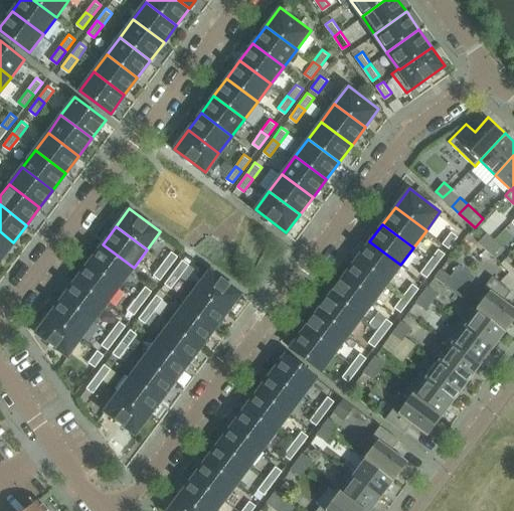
[(486,247),(497,235),(489,229),(479,240),(486,247)]
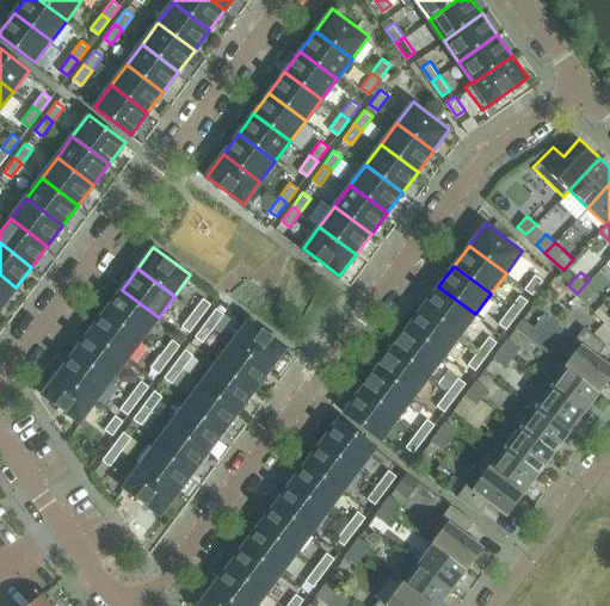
[(533,294),(543,280),(543,279),(536,273),(525,288),(533,294)]
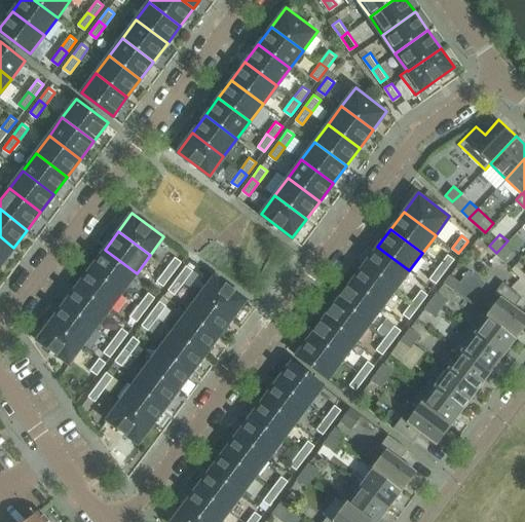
[(0,265),(13,248),(0,236),(0,265)]
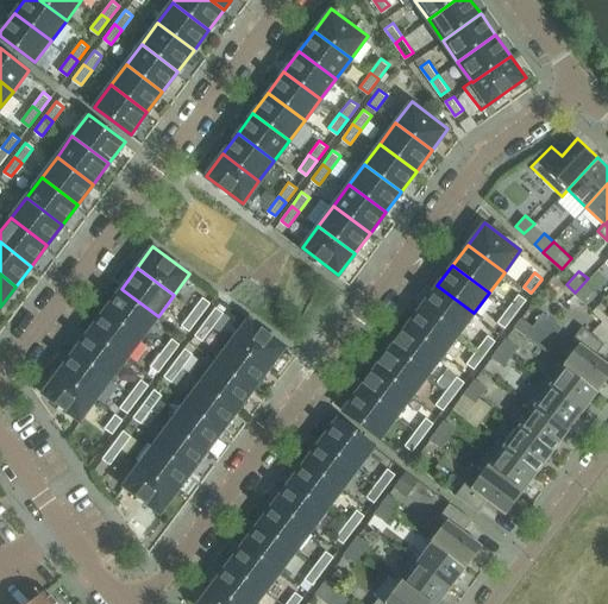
[(583,301),(596,287),(588,278),(575,293),(583,301)]
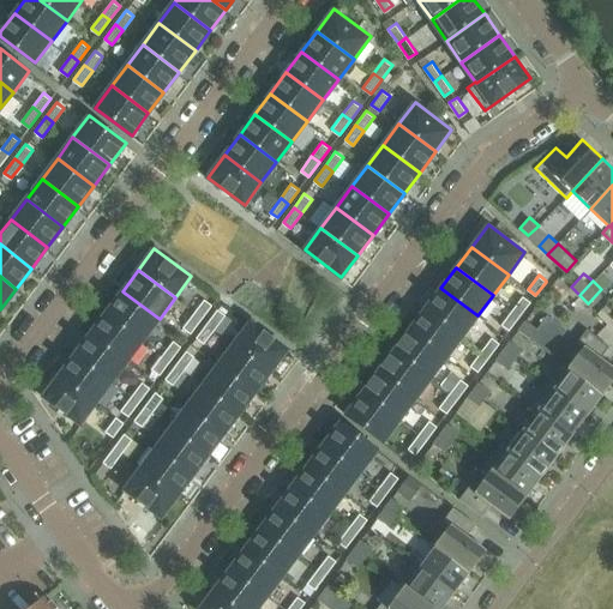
[(478,315),(440,288),(425,308),(462,336),(478,315)]
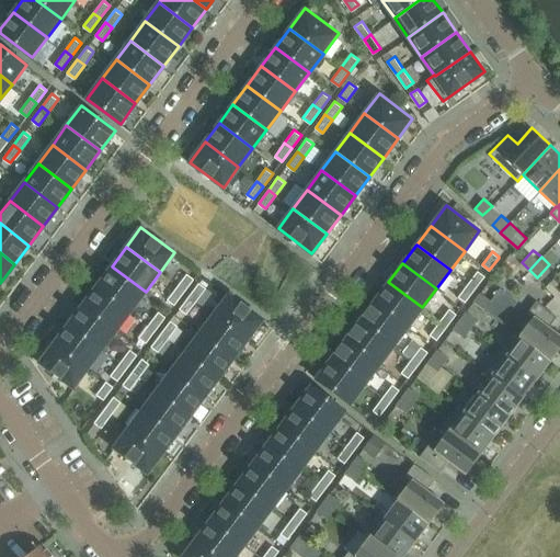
[(146,292),(112,266),(98,285),(132,310),(146,292)]
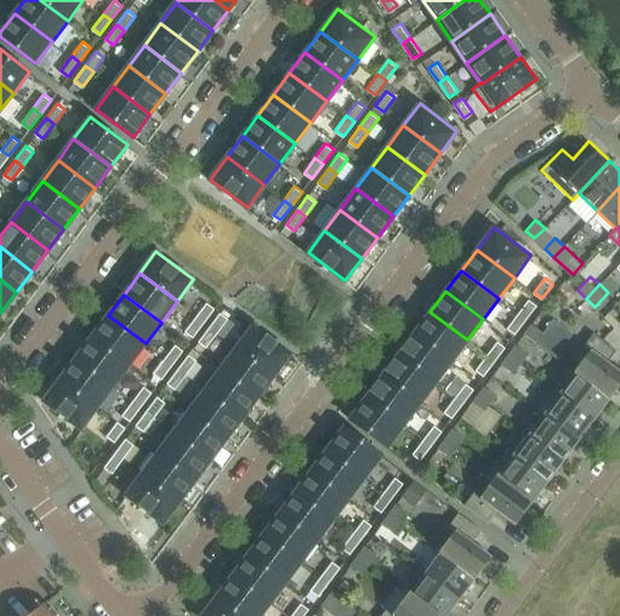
[(525,319),(535,306),(536,304),(529,298),(518,313),(525,319)]
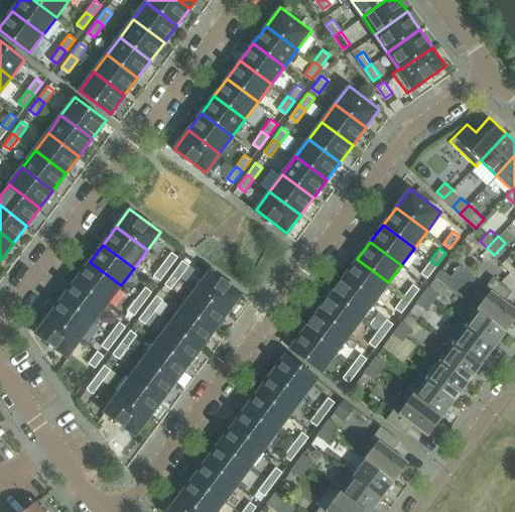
[(169,267),(178,255),(172,251),(163,262),(169,267)]
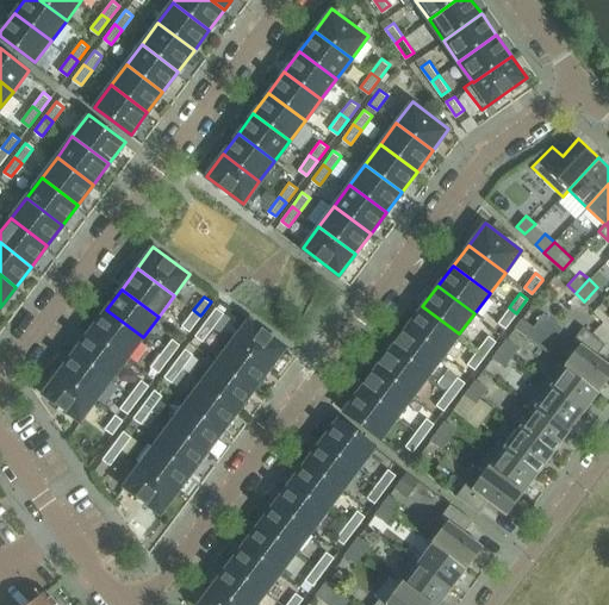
[(213,326),(224,312),(217,306),(206,320),(213,326)]
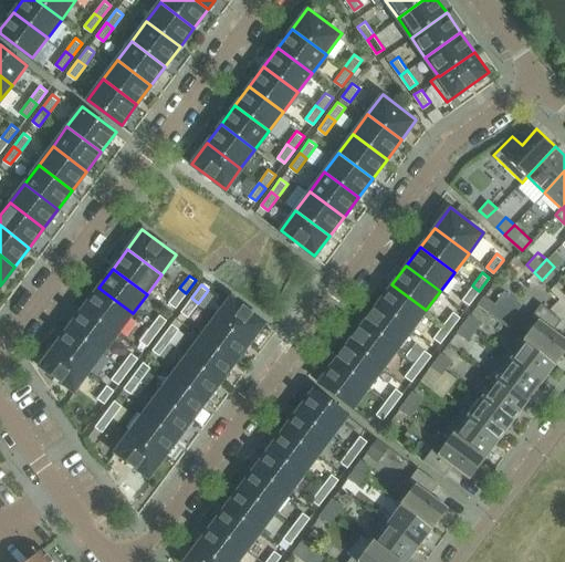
[(426,310),(391,284),(377,304),(411,330),(426,310)]
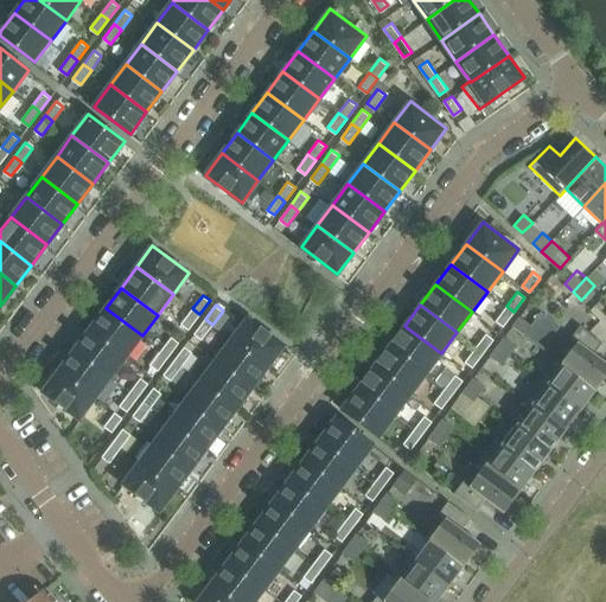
[(504,326),(514,312),(506,306),(496,320),(504,326)]
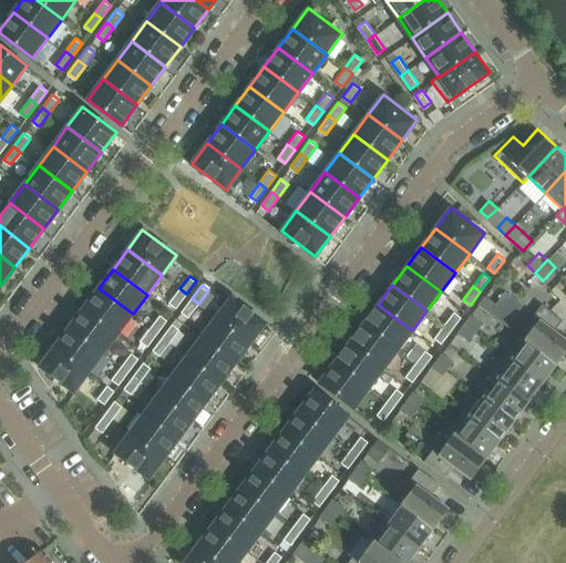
[(133,314),(99,288),(84,307),(119,333),(133,314)]
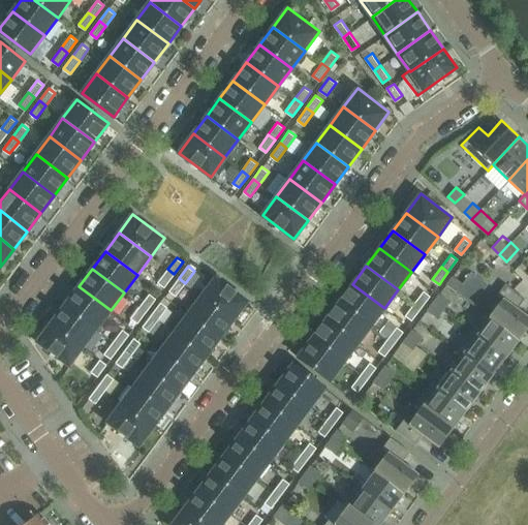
[(164,286),(174,274),(167,269),(158,281),(164,286)]
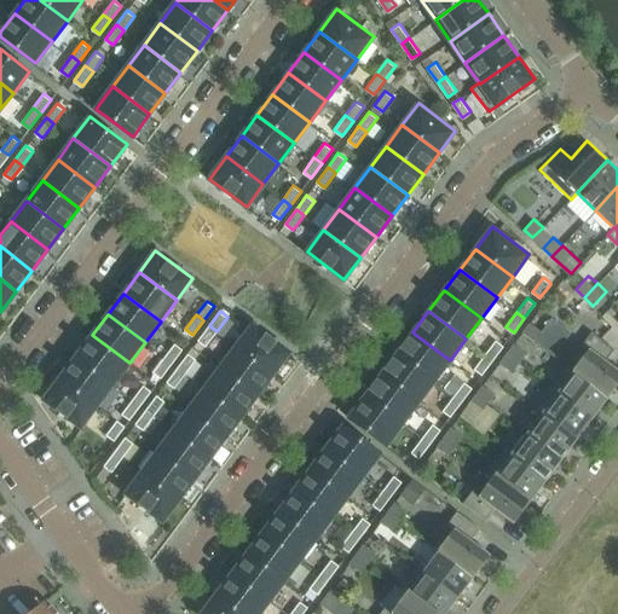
[(535,340),(542,330),(530,322),(523,331),(535,340)]
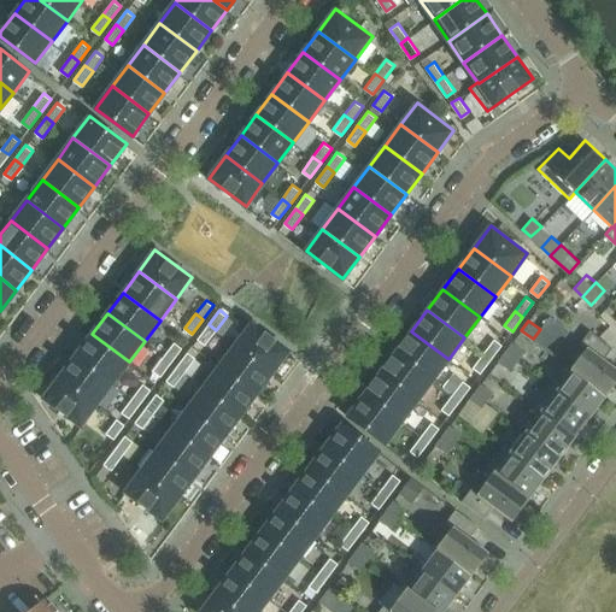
[(289,351),(252,322),(235,345),(273,372),(289,351)]
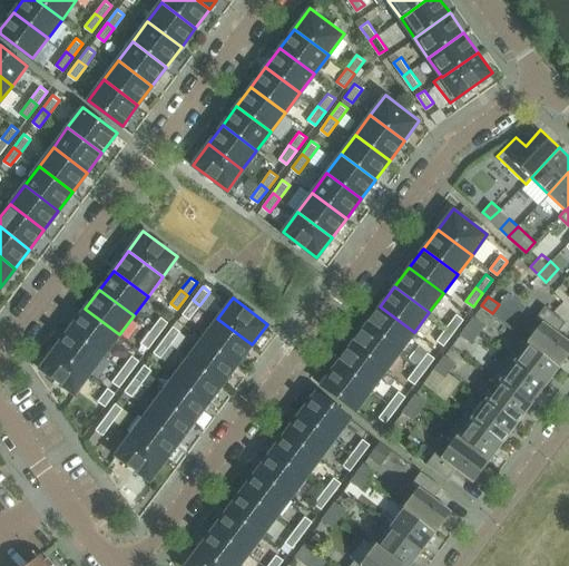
[(189,319),(199,305),(193,300),(183,313),(189,319)]
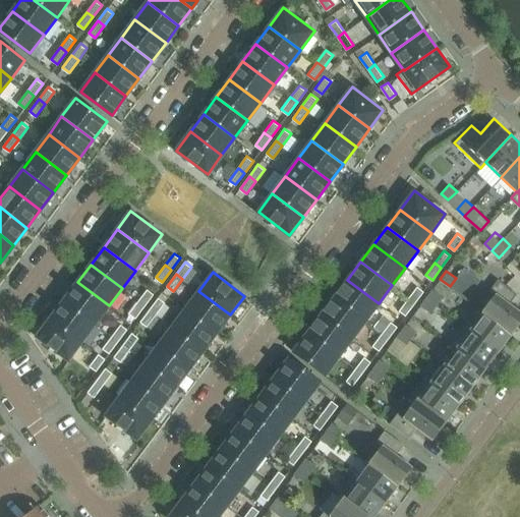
[(519,309),(510,302),(518,293),(498,278),(489,289),(496,293),(483,309),(482,310),(513,333),(519,324),(519,309)]
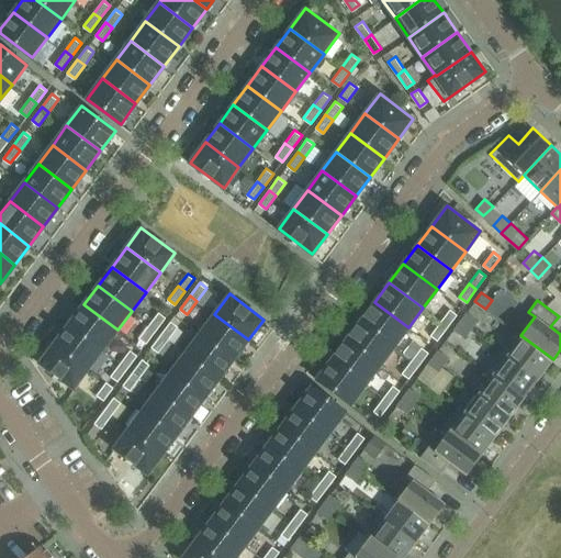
[(408,327),(374,302),(360,321),(394,346),(408,327)]
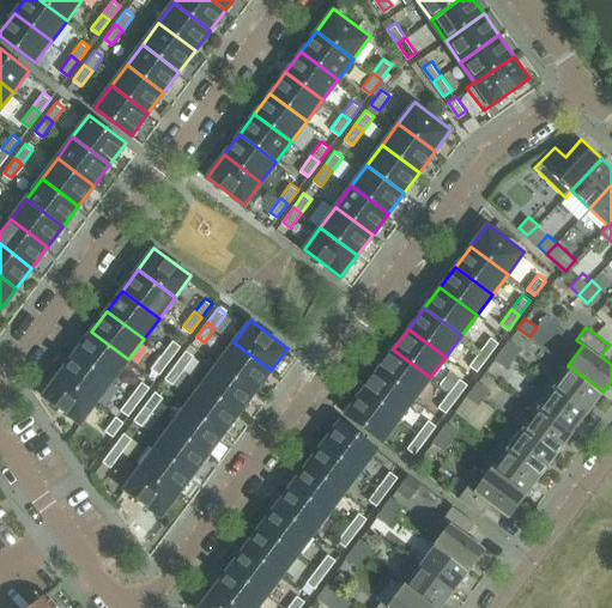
[(128,359),(91,332),(76,352),(113,380),(128,359)]
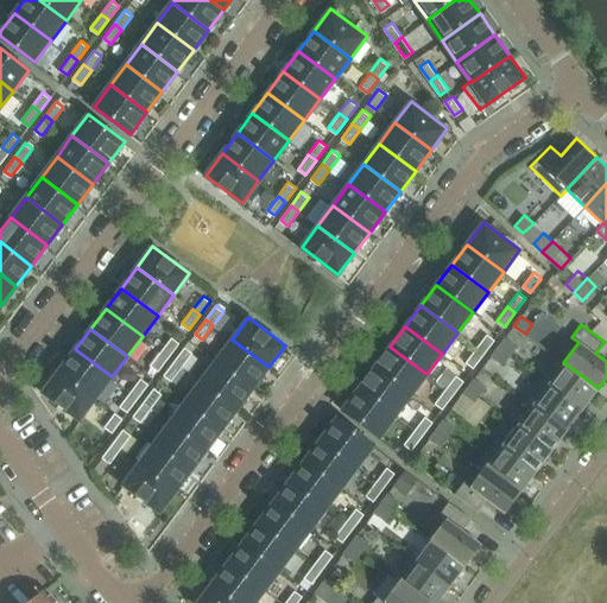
[(485,353),(495,338),(487,332),(476,347),(485,353)]
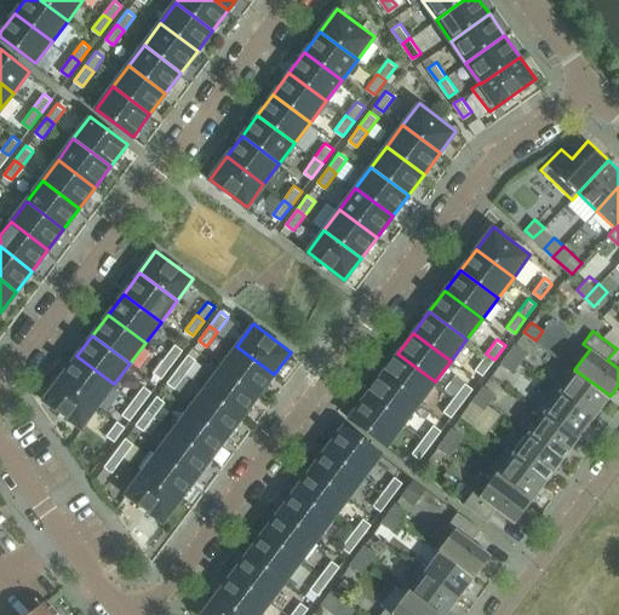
[(172,363),(183,349),(176,343),(165,357),(172,363)]
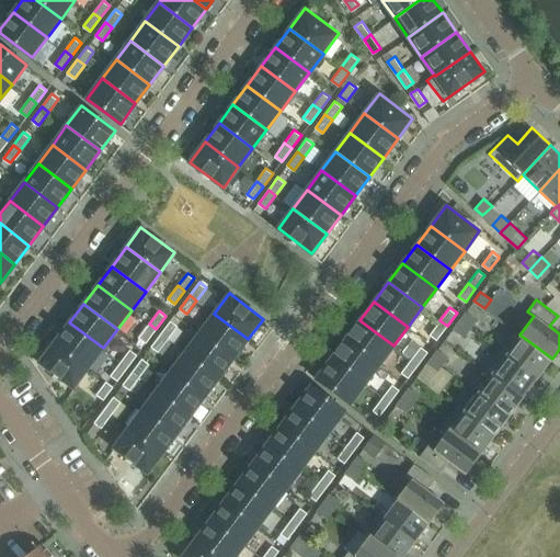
[(470,327),(477,318),(466,310),(459,319),(470,327)]
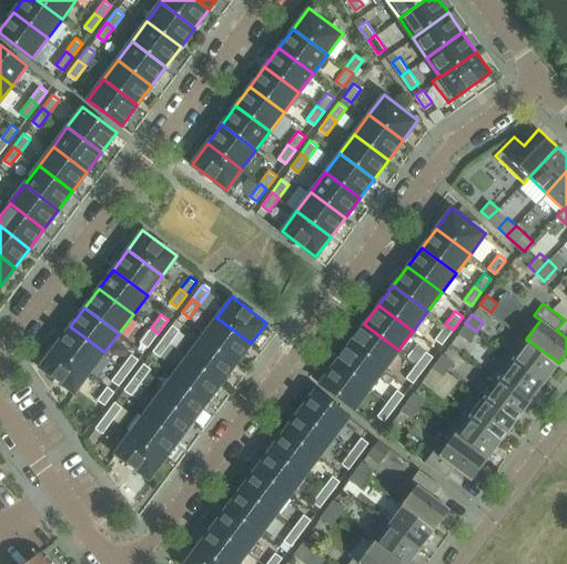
[(251,343),(216,318),(202,336),(236,362),(251,343)]
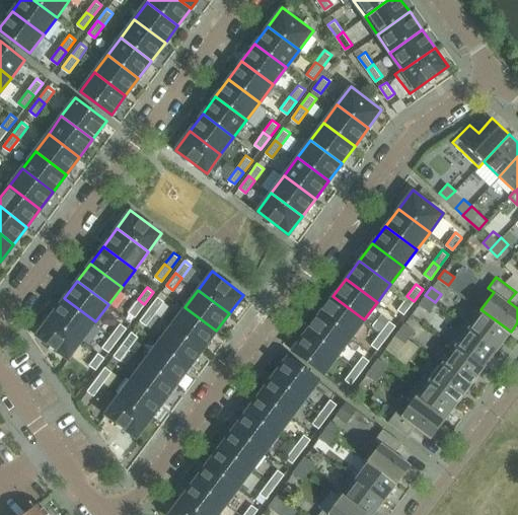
[(155,312),(164,300),(158,295),(149,307),(155,312)]
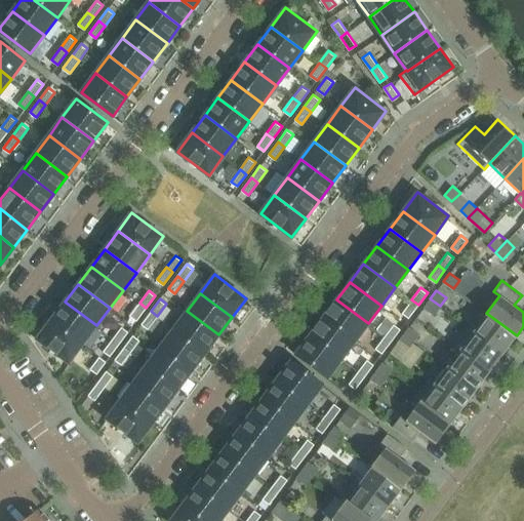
[(434,314),(440,306),(430,298),(424,307),(434,314)]
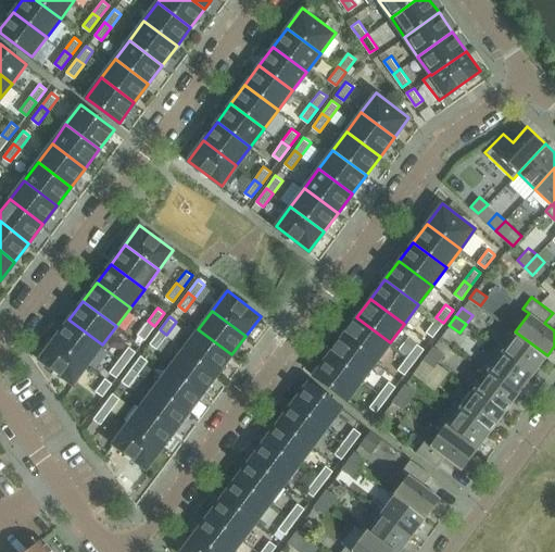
[(390,342),(356,317),(342,336),(376,361),(390,342)]
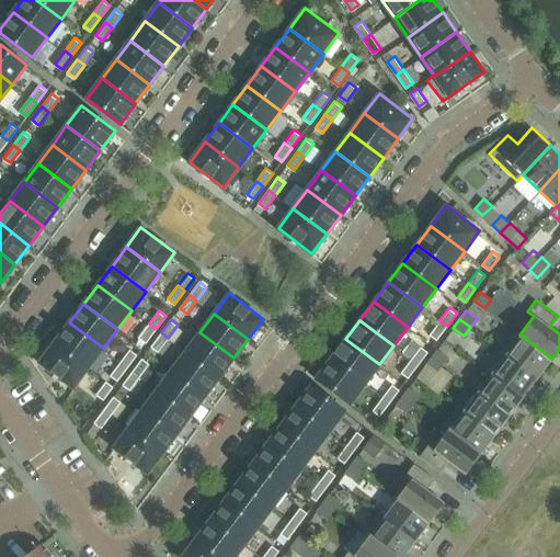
[(437,339),(447,326),(440,320),(430,333),(437,339)]
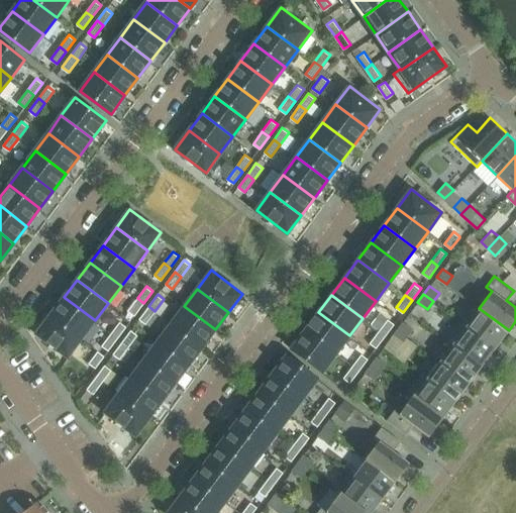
[(95,320),(64,297),(50,315),(82,338),(95,320)]
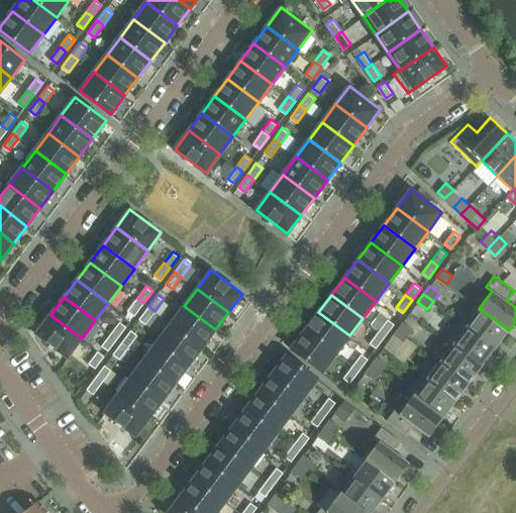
[(134,315),(143,303),(137,298),(128,310),(134,315)]
